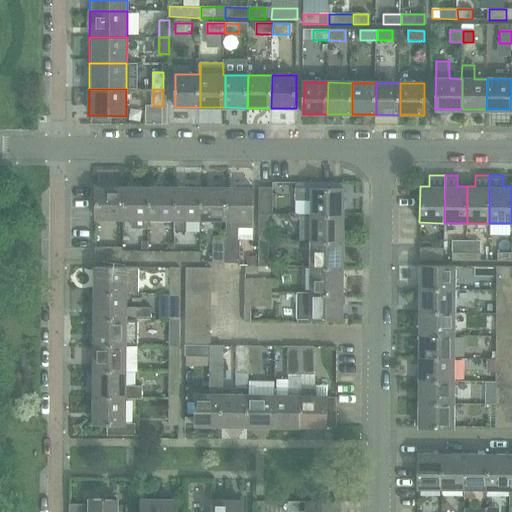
[(95,217),(115,217),(122,217),(122,186),(95,186),(95,217)]
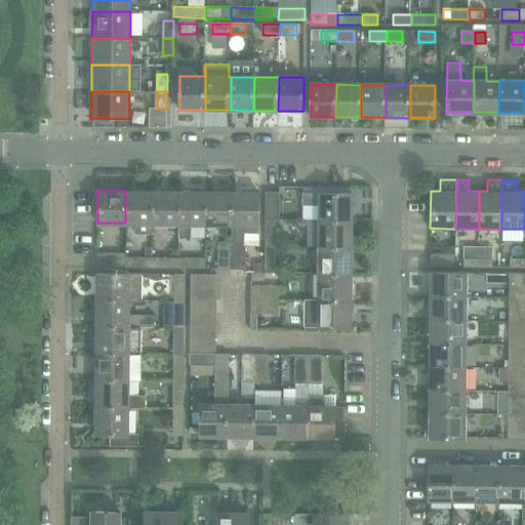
[(125,223),(134,223),(134,235),(152,235),(152,224),(152,192),(125,191),(125,223)]
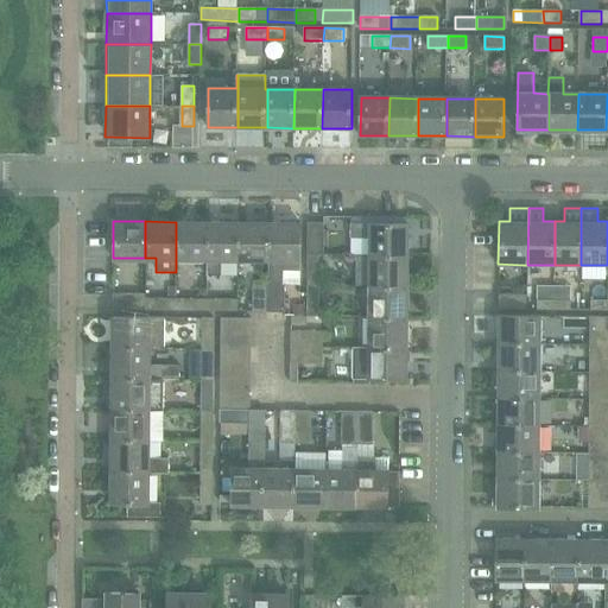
[(176,259),(207,259),(208,222),(176,222),(176,259)]
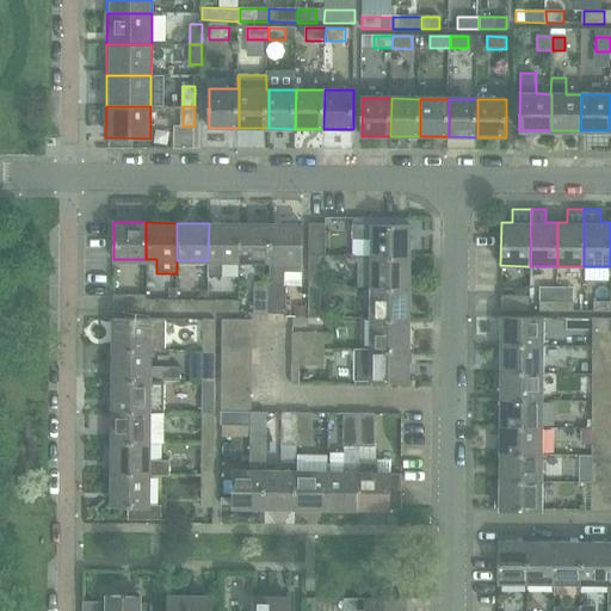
[(222,278),(222,260),(239,260),(239,223),(209,223),(208,260),(208,278),(222,278)]
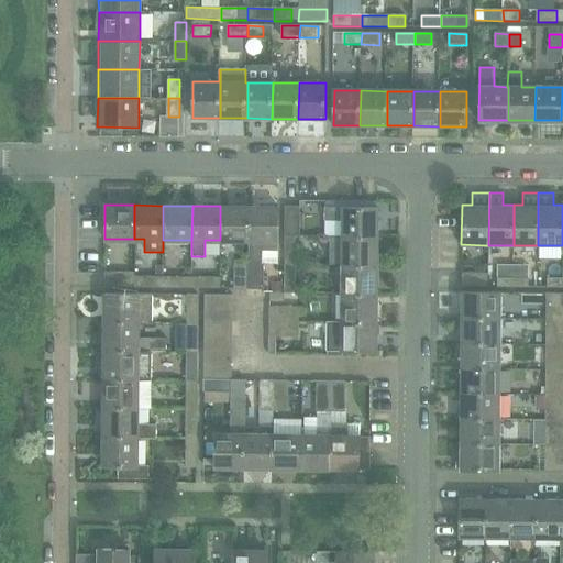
[(220,240),(249,241),(249,207),(220,206),(220,240)]
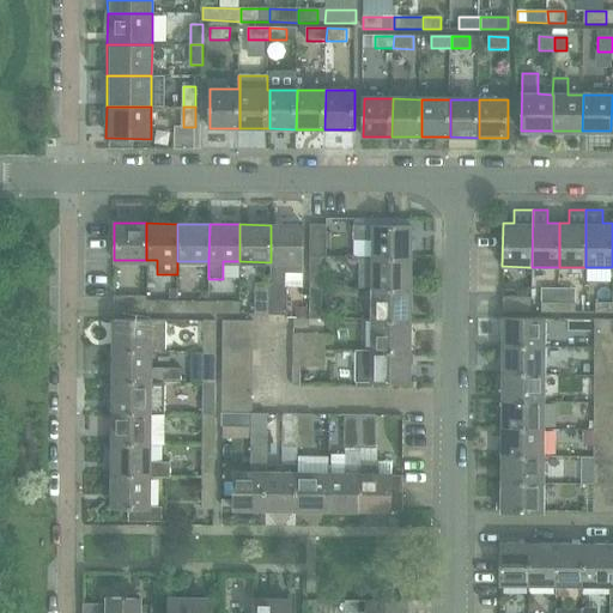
[(286,314),(286,290),(286,273),(302,274),(302,262),(302,225),(271,225),(271,262),(271,281),(271,314),(286,314)]
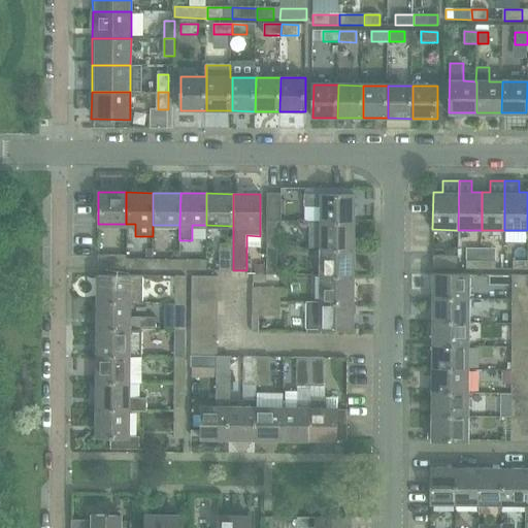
[(281,194),(266,194),(266,222),(277,222),(281,222),(281,194)]
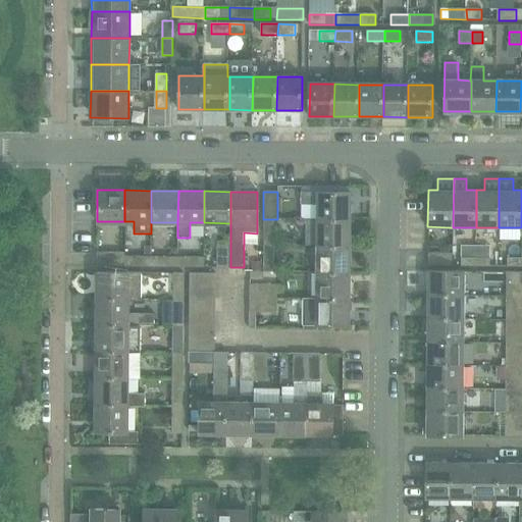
[(300,205),(317,205),(317,220),(350,220),(350,193),(301,192),(300,205)]
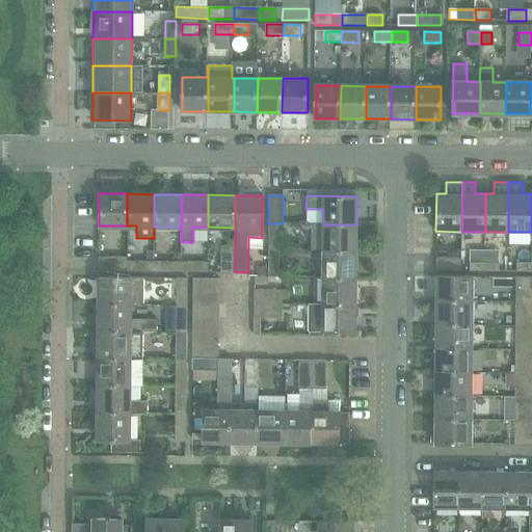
[(268,223),(268,250),(280,250),(280,223),(268,223)]
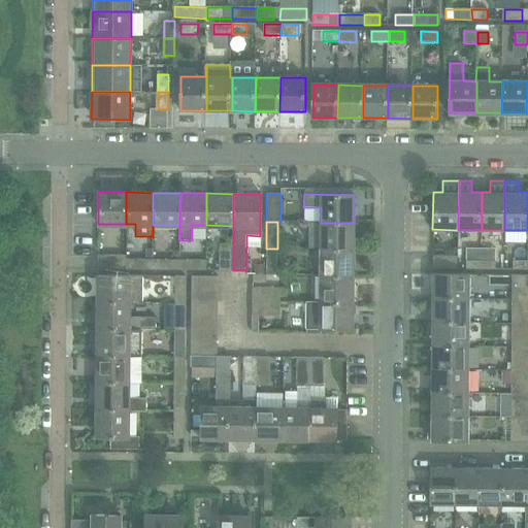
[(354,223),(321,223),(320,249),(353,250),(354,223)]
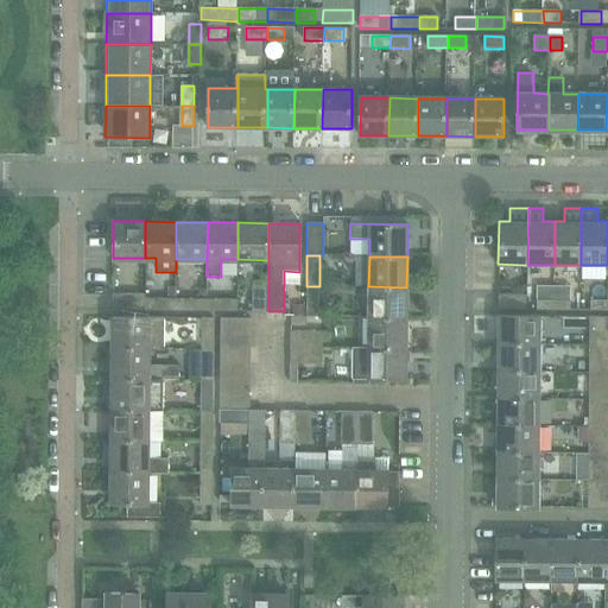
[(252,279),(252,311),(268,311),(268,279),(252,279)]
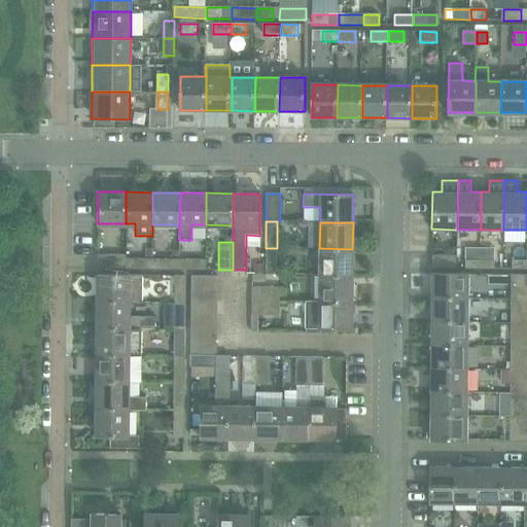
[(266,248),(266,275),(276,275),(277,248),(266,248)]
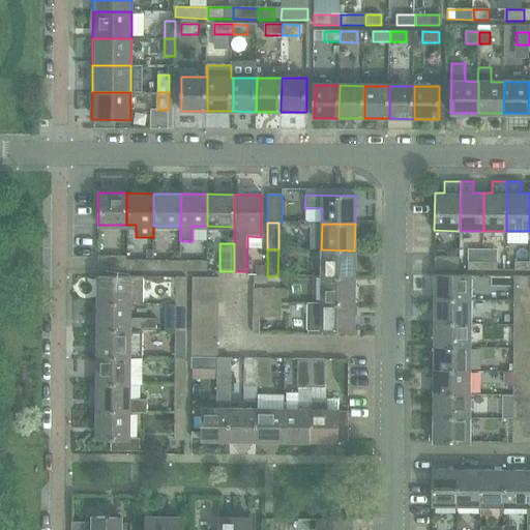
[(321,276),(354,277),(354,251),(321,249),(321,276)]
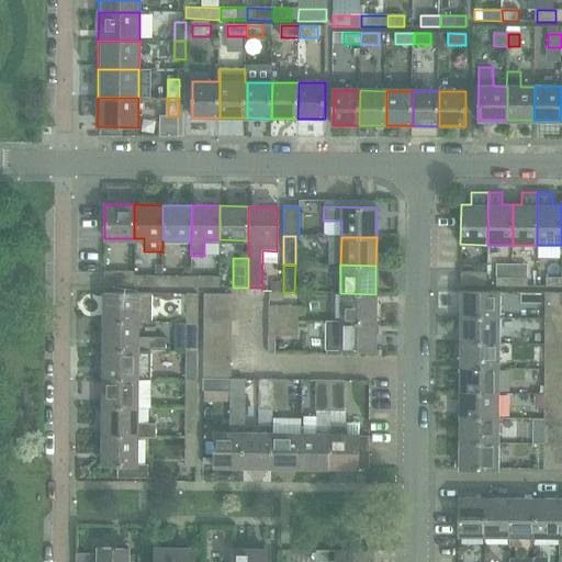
[(134,288),(163,288),(163,277),(161,266),(156,266),(156,277),(134,277),(134,288)]
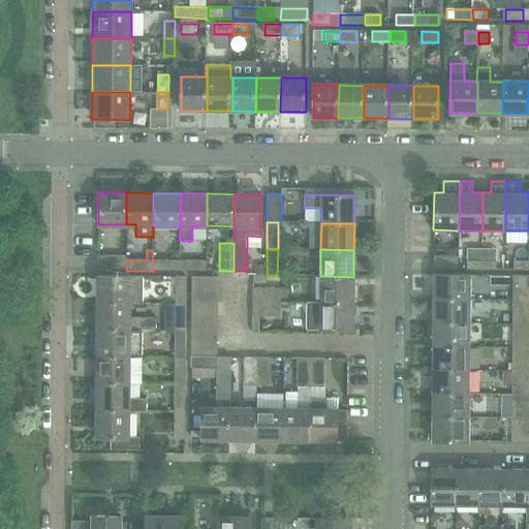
[(97,254),(97,271),(126,271),(126,260),(126,254),(97,254)]
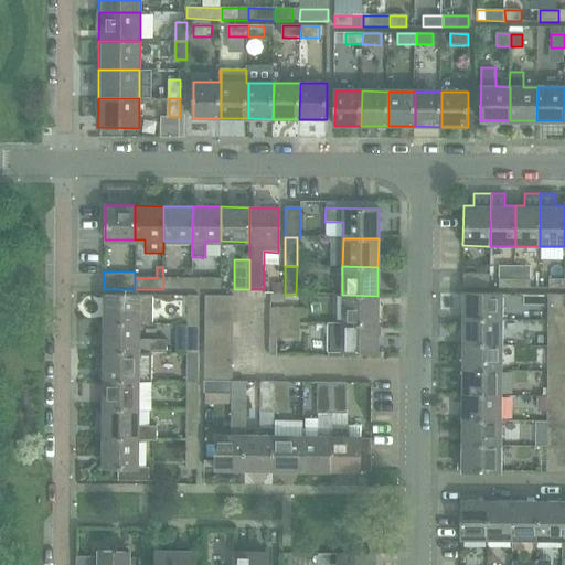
[(462,272),(461,287),(490,287),(490,272),(462,272)]
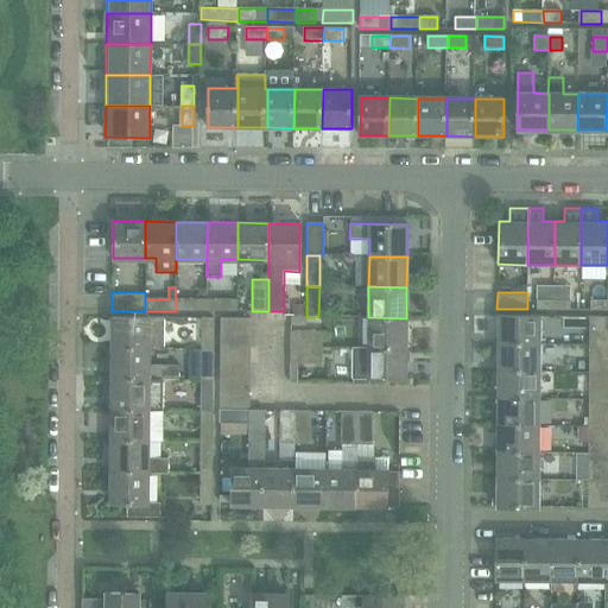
[(176,311),(207,312),(207,299),(176,299),(176,311)]
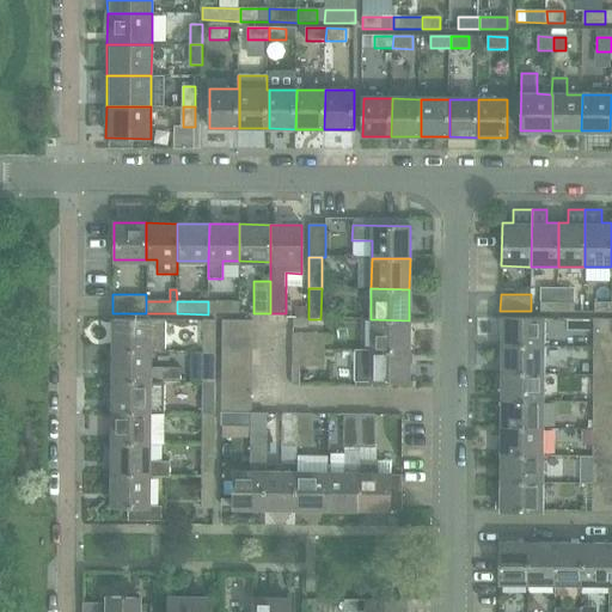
[(208,314),(239,314),(239,301),(208,301),(208,314)]
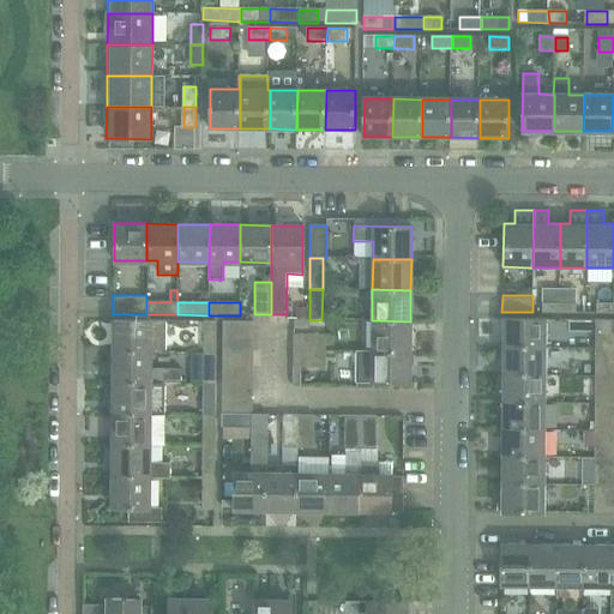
[(543,313),(560,313),(560,302),(543,302),(543,313)]
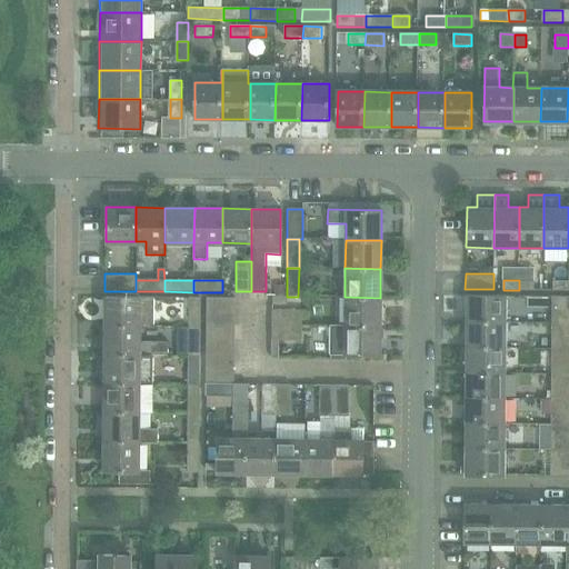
[(533,290),(533,280),(519,280),(519,290),(533,290)]
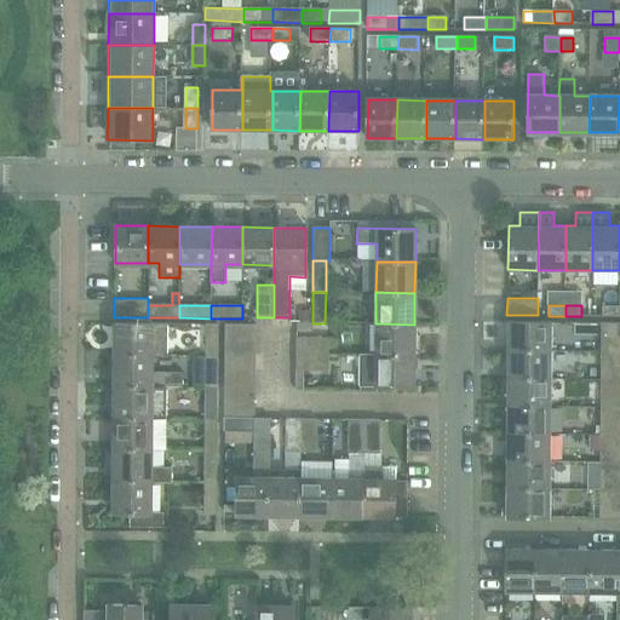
[(603,316),(619,316),(619,305),(603,305),(603,316)]
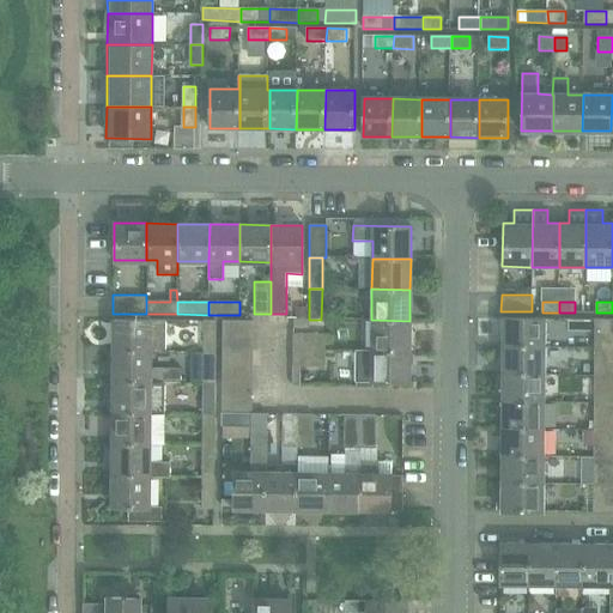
[(297,308),(297,319),(308,319),(309,308),(297,308)]
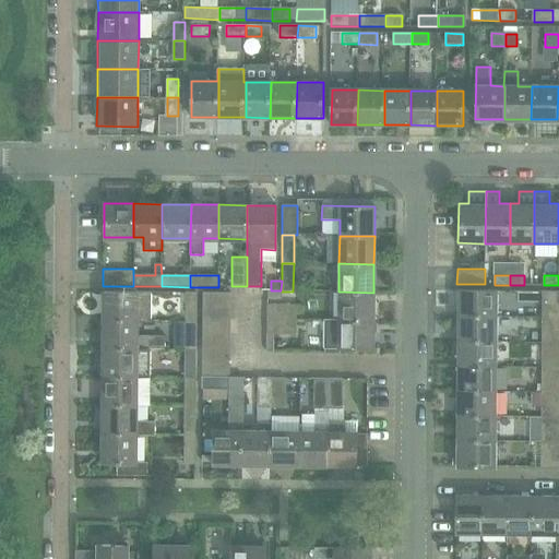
[(152,293),(135,292),(135,289),(102,289),(102,320),(135,320),(135,322),(151,322),(152,293)]
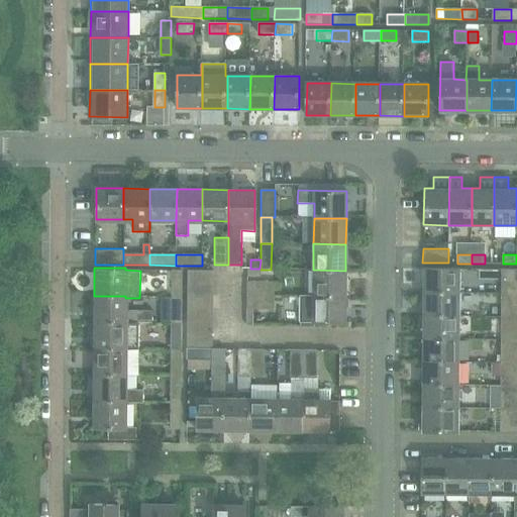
[(459,269),(423,269),(423,293),(459,293),(459,269)]
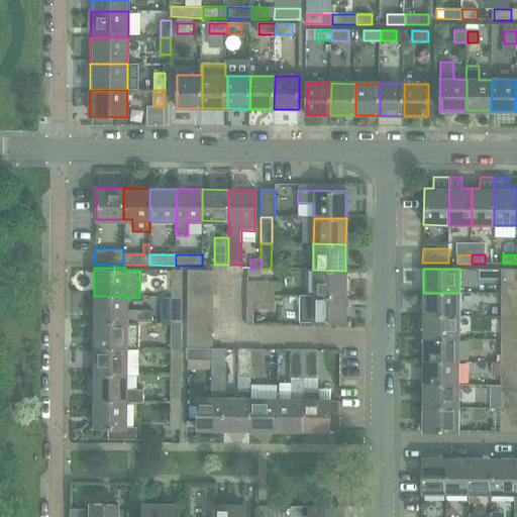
[(345,271),(313,270),(313,296),(345,296),(345,271)]
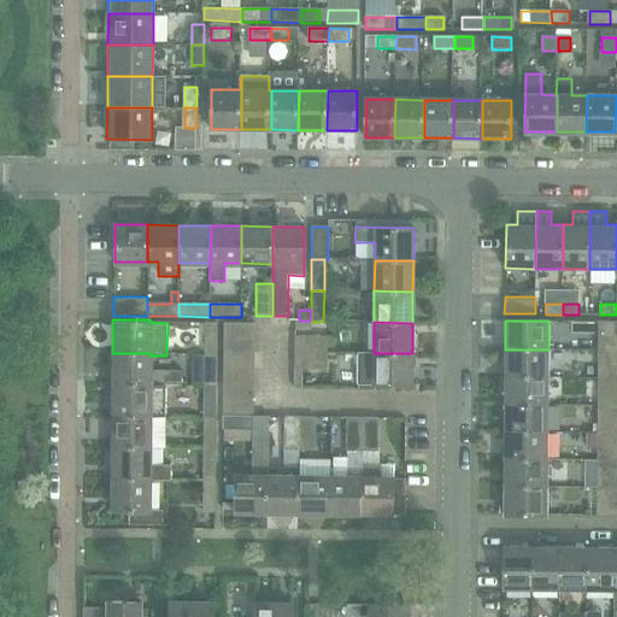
[(616,336),(616,322),(601,322),(601,336),(616,336)]
